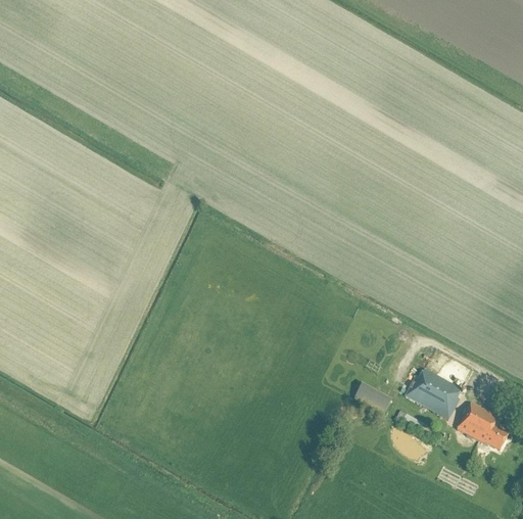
[(405,394),(447,419),(459,398),(456,396),(461,387),(423,367),(418,376),(416,375),(405,394)]
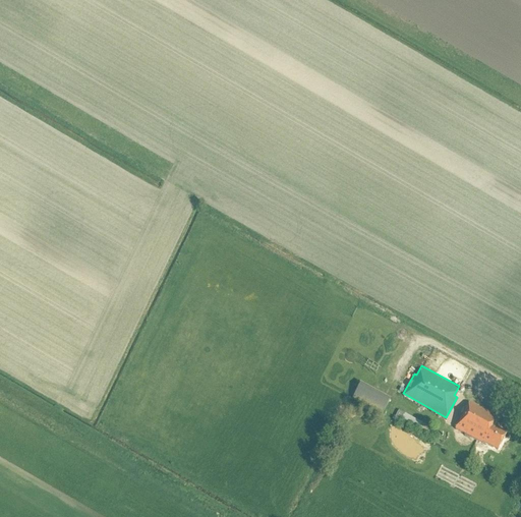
[(352,396),(382,411),(390,397),(360,382),(352,396)]
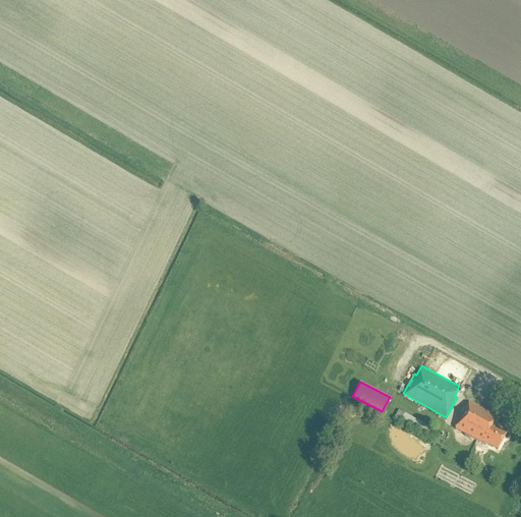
[(497,415),(468,401),(455,426),(482,441),(483,440),(498,448),(507,432),(491,423),(497,415)]
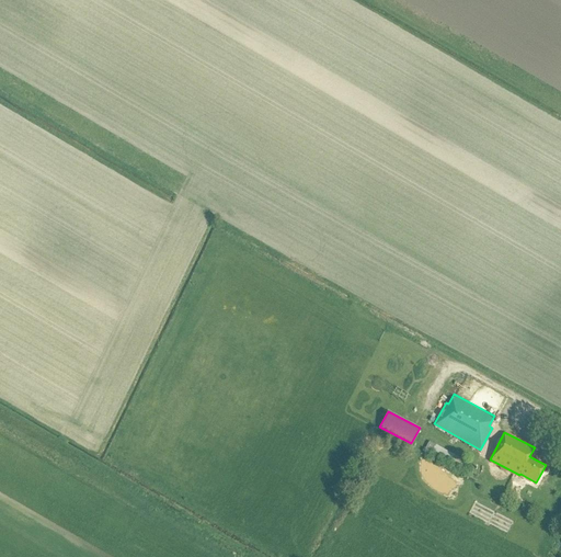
[(398,446),(400,440),(389,433),(386,440),(398,446)]
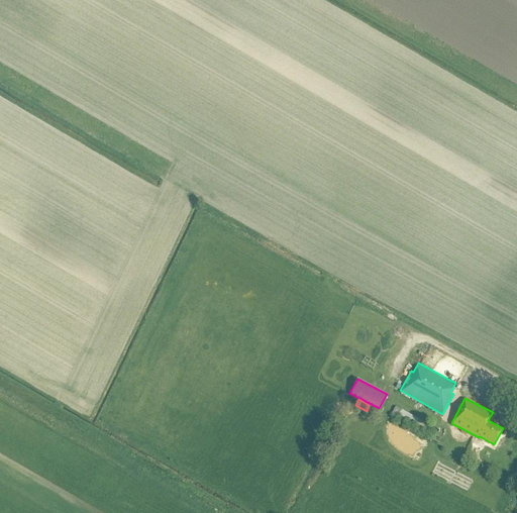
[(396,405),(392,412),(400,416),(404,409),(396,405)]
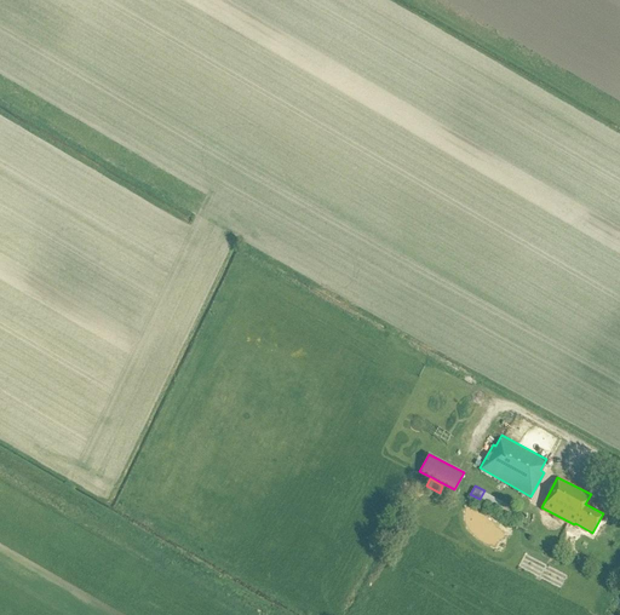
All buildings are outlined.
